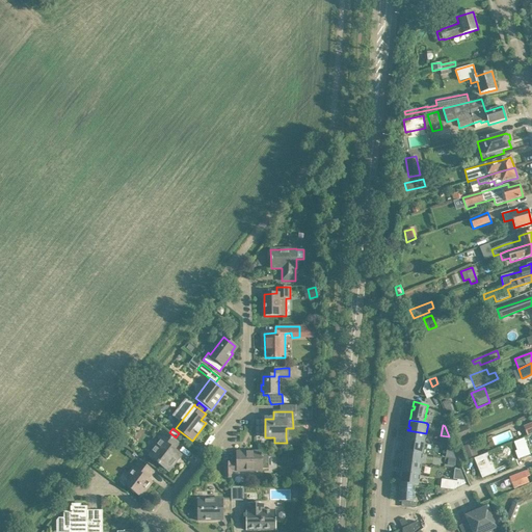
[(406,440),(406,441),(424,444),(425,439),(426,434),(426,433),(407,430),(407,431),(406,436),(408,437),(408,441),(406,440)]
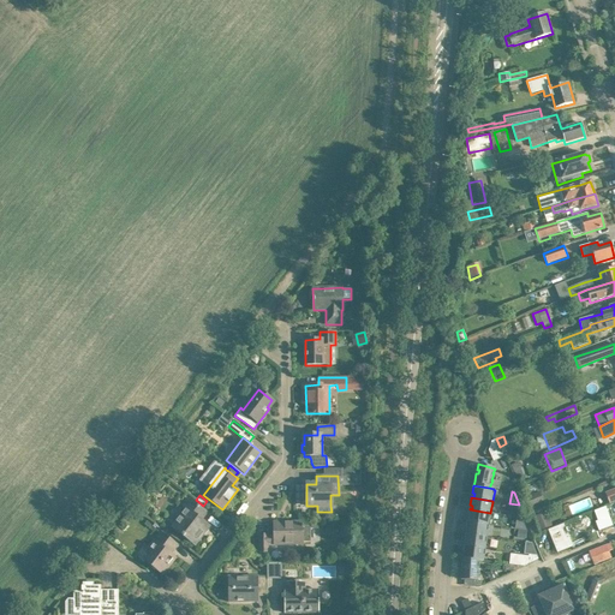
[(172,527),(185,538),(195,545),(209,526),(201,520),(207,513),(189,499),(183,506),(186,509),(172,527)]
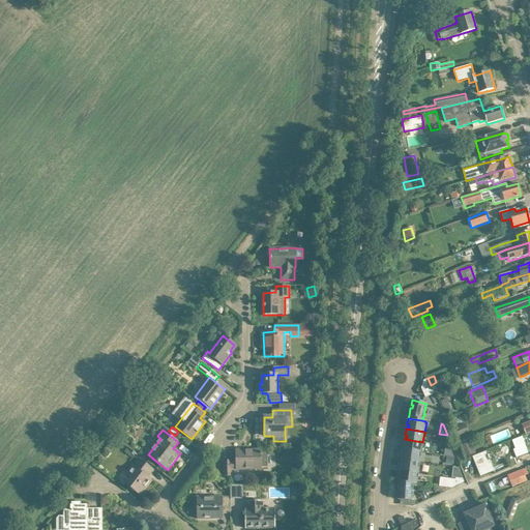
[(403,448),(403,449),(420,452),(421,447),(422,448),(422,443),(422,442),(405,439),(404,440),(404,445),(405,446),(405,449),(403,448)]
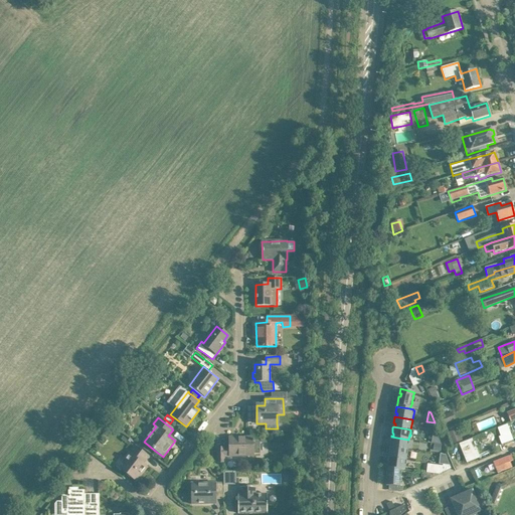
[(447,433),(452,445),(463,441),(457,428),(447,433)]
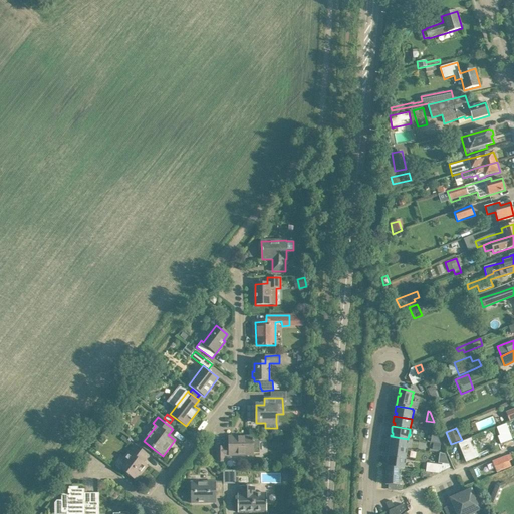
[(429,441),(439,443),(434,432),(431,431),(429,441)]
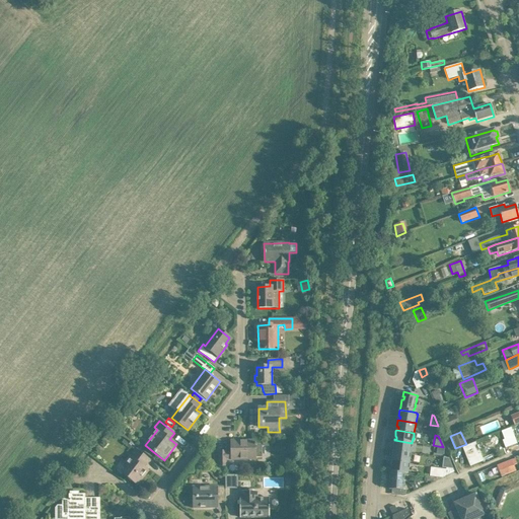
[(219,466),(226,466),(226,458),(231,458),(231,460),(255,460),(255,457),(262,457),(262,445),(255,445),(255,440),(231,441),(231,453),(226,453),(226,451),(219,451),(219,466)]
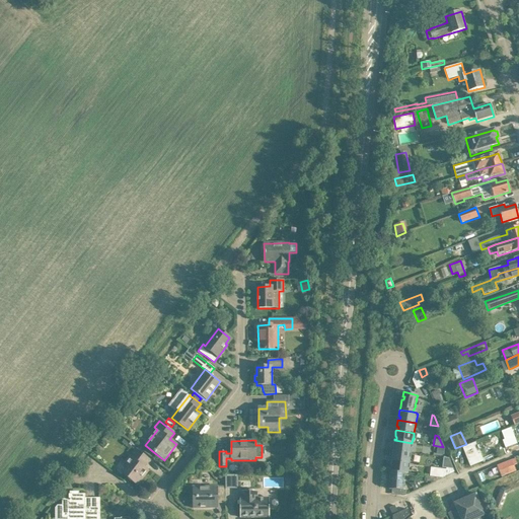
[(393,450),(393,451),(411,453),(412,449),(413,444),(412,444),(412,443),(394,440),(393,447),(395,447),(395,450),(393,450)]
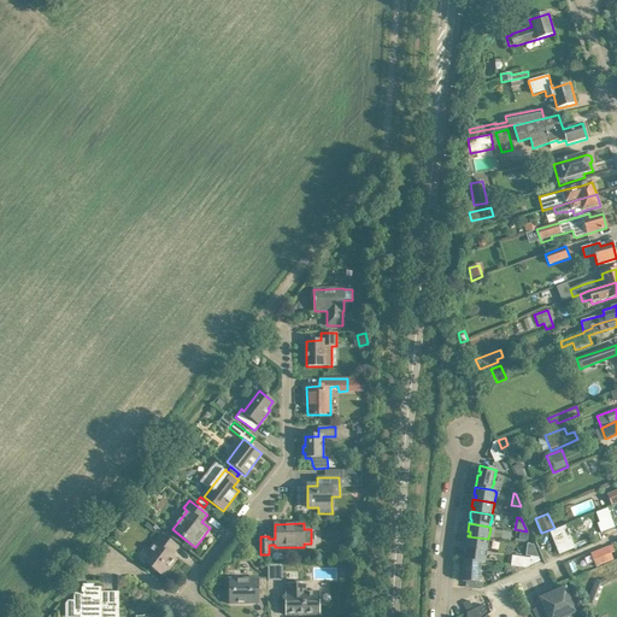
[(550,532),(559,554),(575,548),(565,526),(550,532)]
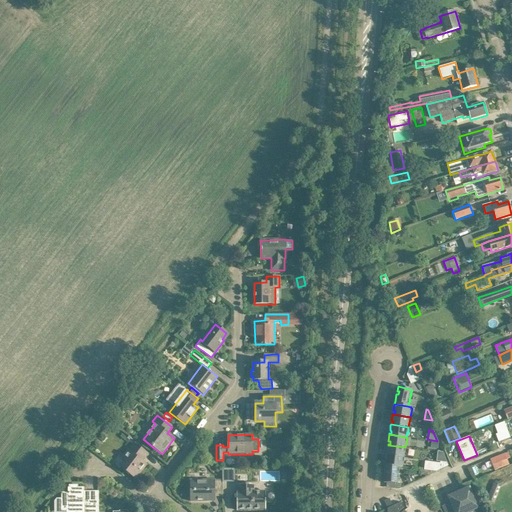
[(124,457),(127,460),(121,468),(135,479),(146,465),(142,461),(147,454),(135,444),(130,452),(128,451),(124,457)]
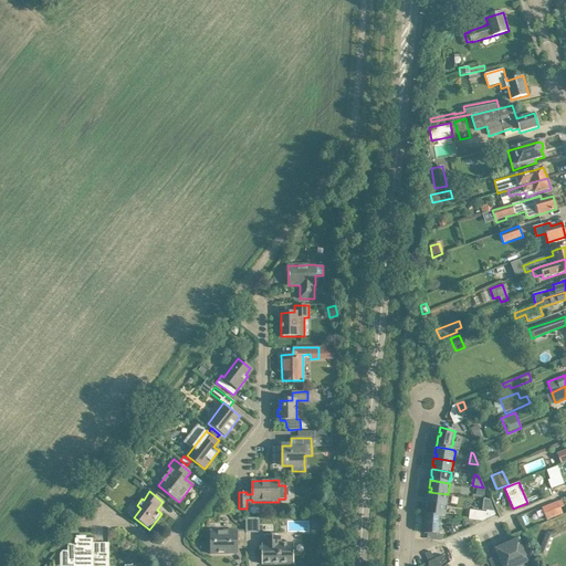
[(427,502),(427,503),(447,505),(447,501),(448,501),(448,495),(448,494),(429,492),(428,492),(428,499),(430,499),(429,502),(427,502)]
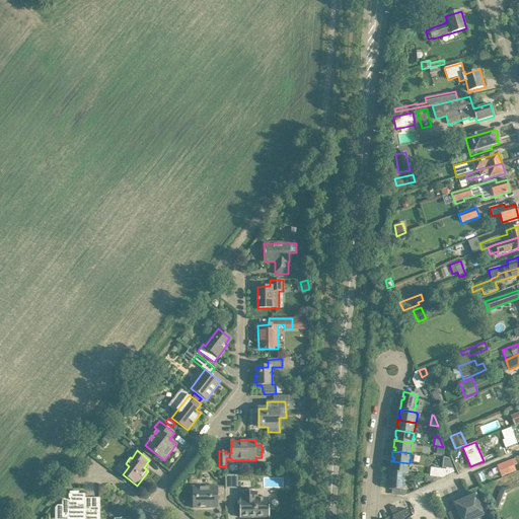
[(443,457),(442,467),(453,469),(449,458),(443,457)]
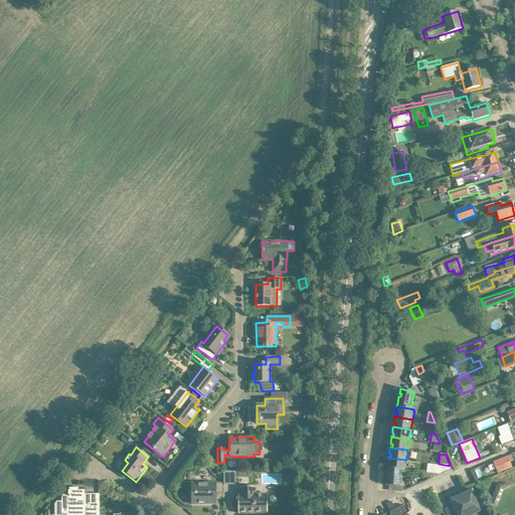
[(498,473),(512,467),(512,469),(514,467),(514,466),(513,461),(511,456),(493,463),(498,473)]
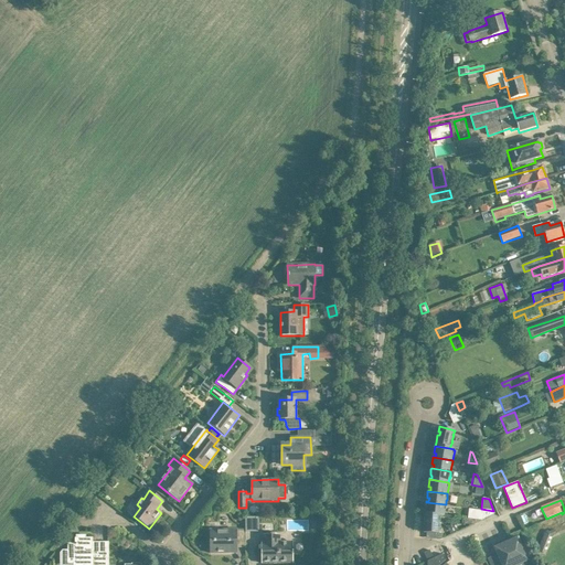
[(446,504),(426,502),(425,509),(427,509),(427,512),(427,513),(440,514),(440,515),(444,516),(445,511),(446,505),(446,504)]
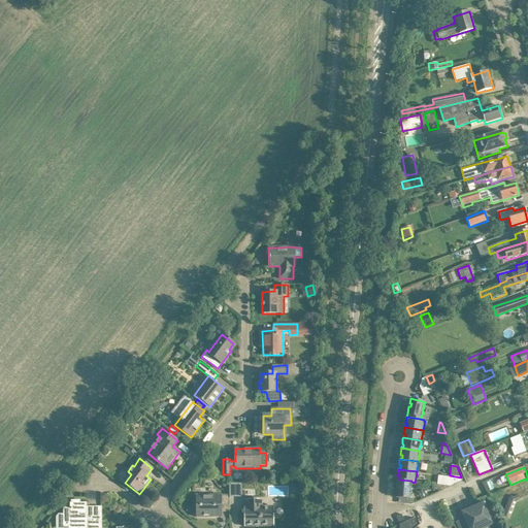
[(438,475),(437,485),(450,486),(454,485),(455,477),(438,475)]
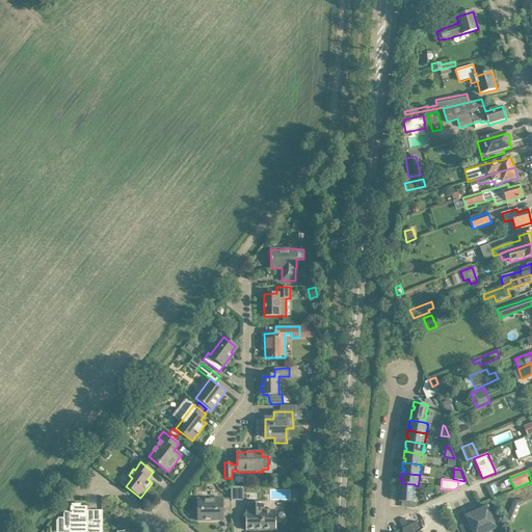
[(415,485),(415,484),(402,483),(402,482),(400,482),(400,483),(399,494),(401,494),(401,497),(399,497),(399,502),(413,503),(414,498),(414,495),(414,491),(415,491),(415,487),(414,487),(415,485)]
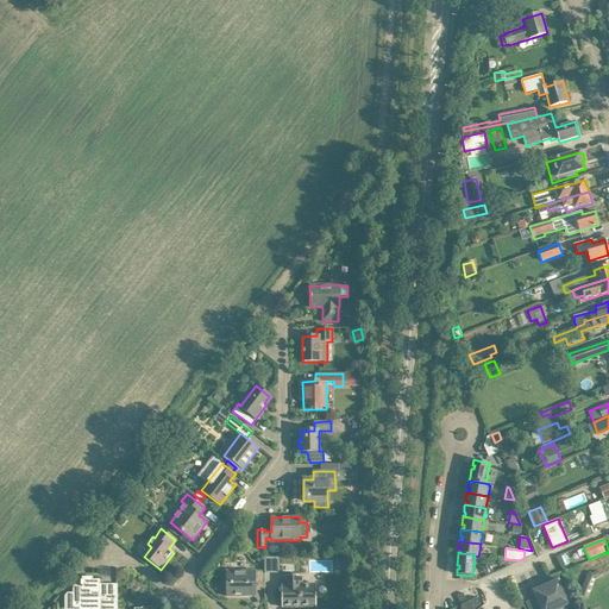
[(264,558),(264,571),(264,573),(280,573),(280,557),(264,558)]
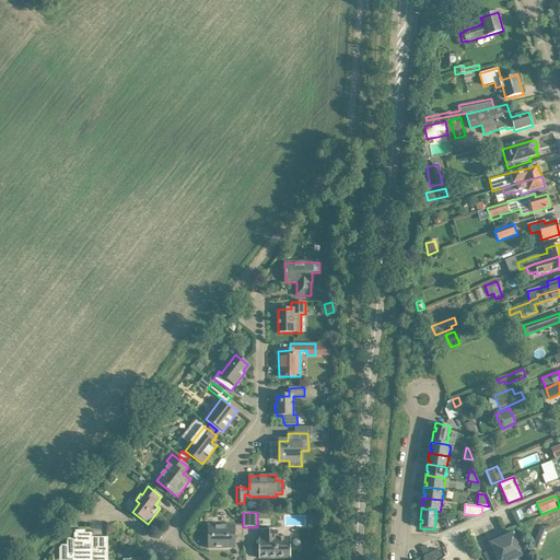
[(559,517),(540,527),(533,546),(538,549),(546,532),(559,524),(559,517)]
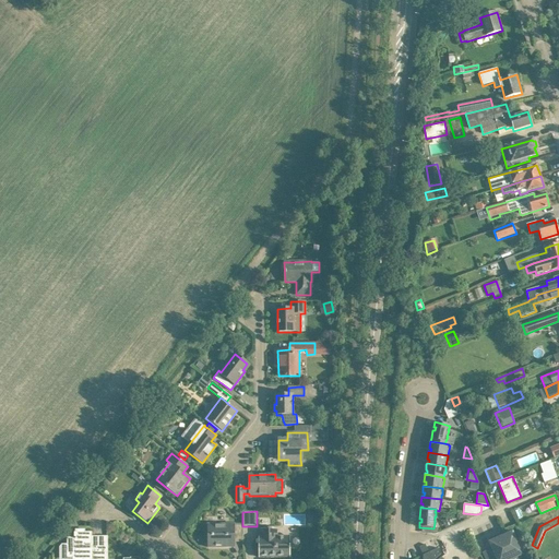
[(207,524),(207,527),(209,547),(234,547),(234,538),(242,538),(242,526),(242,524),(207,524)]
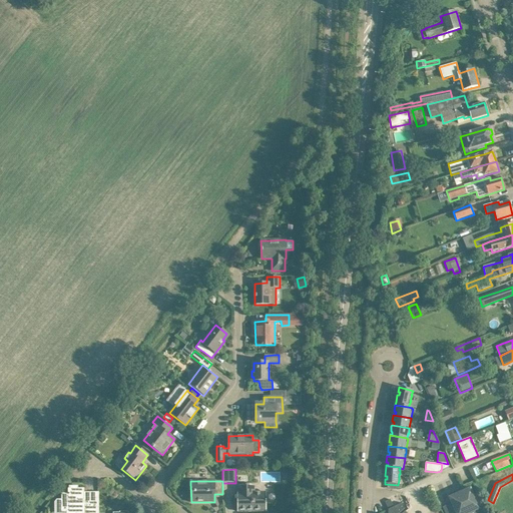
[(56,499),(54,502),(54,505),(61,505),(62,511),(66,511),(66,512),(98,512),(98,492),(84,492),(84,488),(78,488),(78,486),(69,487),(69,489),(68,489),(68,493),(61,493),(61,499),(56,499)]
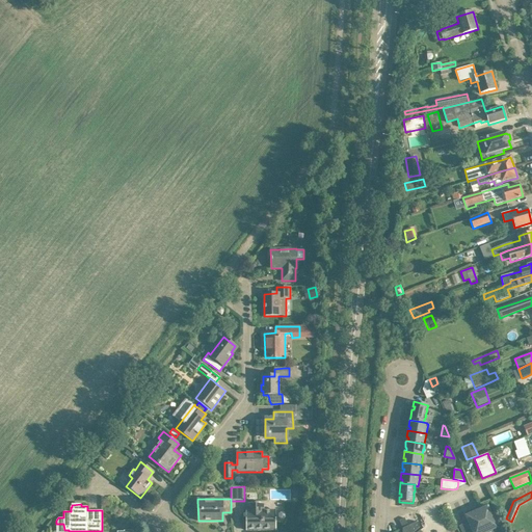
[(245,511),(246,521),(246,531),(276,530),(275,510),(263,510),(263,504),(247,504),(247,511),(245,511)]
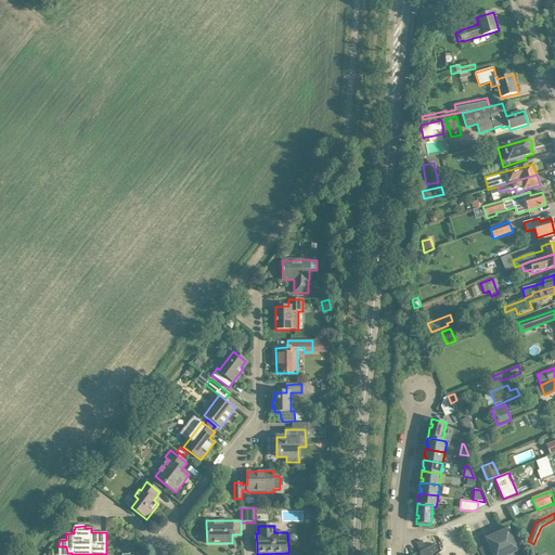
[(480,550),(482,554),(516,554),(514,551),(516,550),(507,530),(488,539),(490,545),(480,550)]
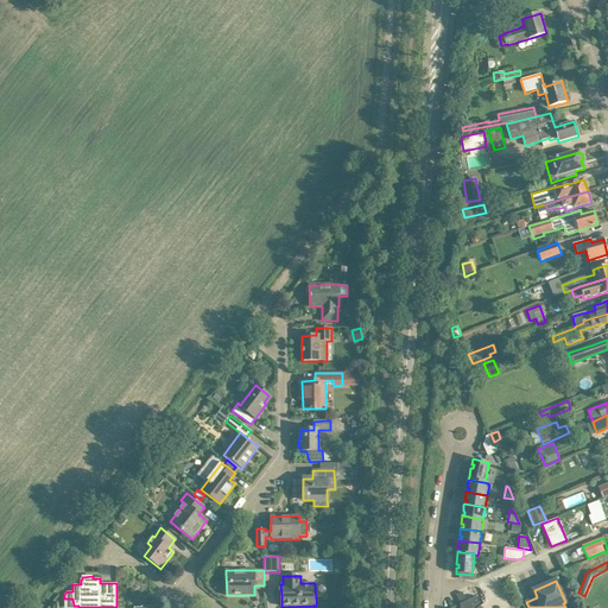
[(473,607),(480,603),(476,596),(460,605),(460,607),(473,607)]
